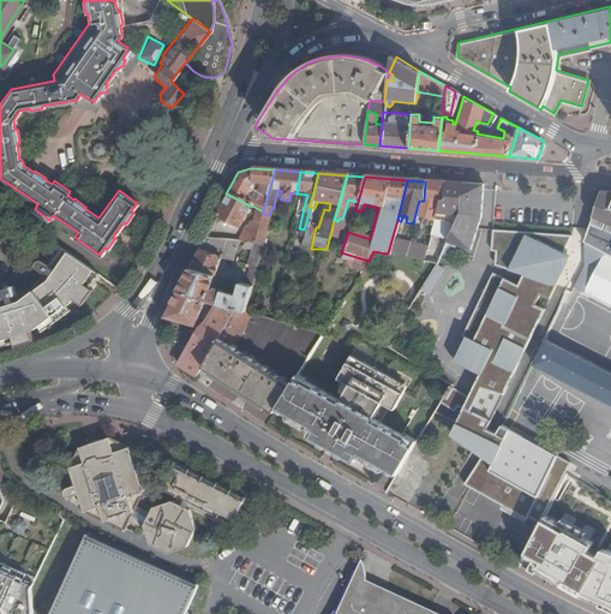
[(444,183),(425,182),(424,201),(419,201),(414,219),(431,222),(437,202),(442,202),(444,183)]
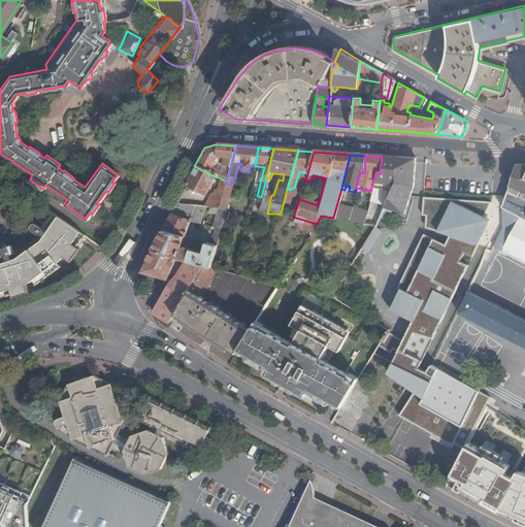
[(394,158),(382,157),(380,173),(375,173),(370,191),(366,203),(383,207),(393,184),(394,158)]
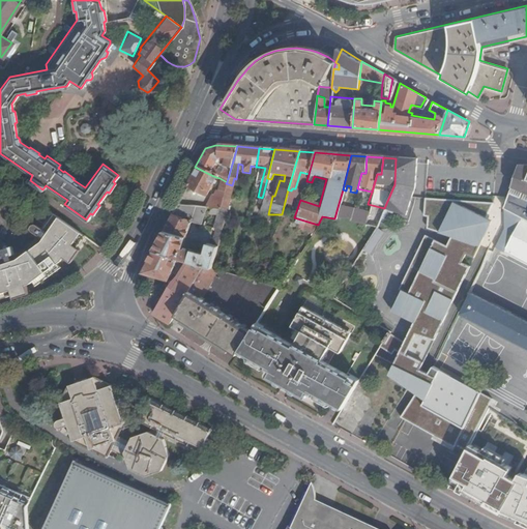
[(415,159),(396,158),(394,184),(384,208),(383,210),(404,216),(404,215),(411,196),(413,188),(415,159)]
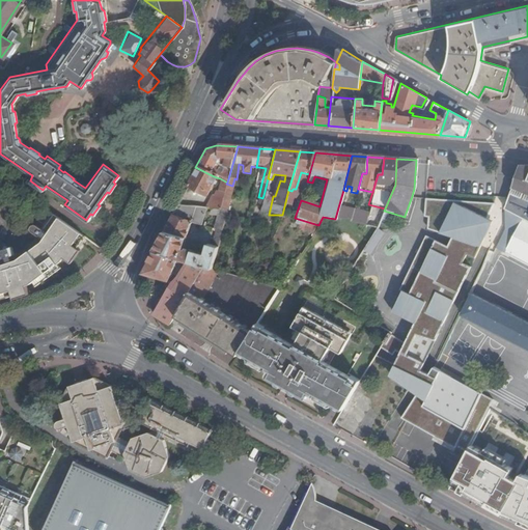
[(527,164),(518,162),(511,184),(510,186),(527,192),(527,177),(527,173),(527,164)]
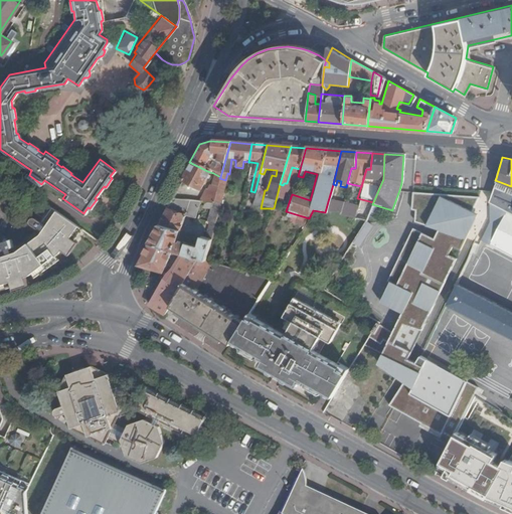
[(189,162),(178,182),(196,191),(207,171),(189,162)]
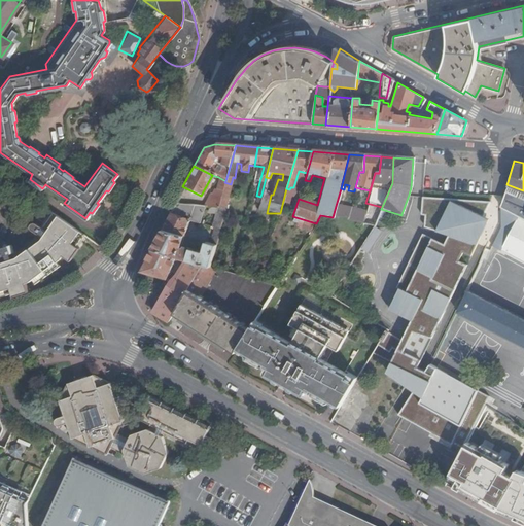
[(264,167),(256,166),(253,181),(259,182),(264,167)]
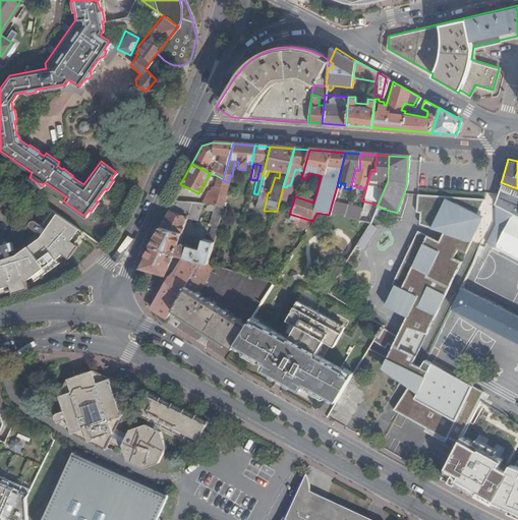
[(205,190),(198,203),(212,204),(216,204),(219,192),(222,180),(223,179),(216,175),(213,187),(210,187),(208,191),(205,190)]
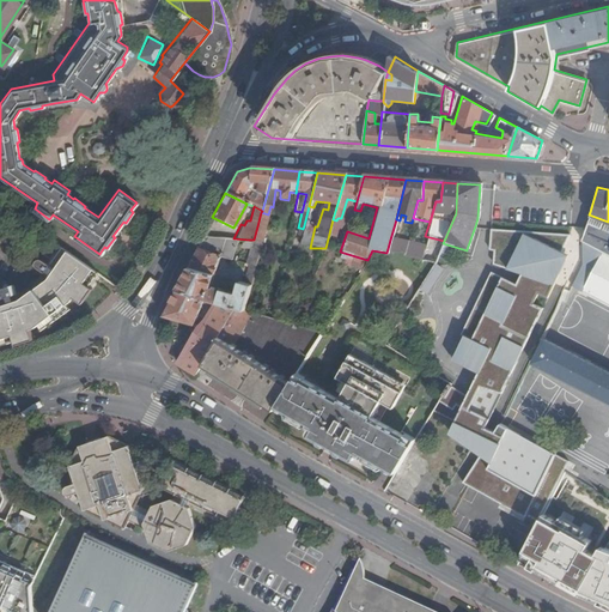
[(257,226),(265,229),(268,214),(261,212),(257,226)]
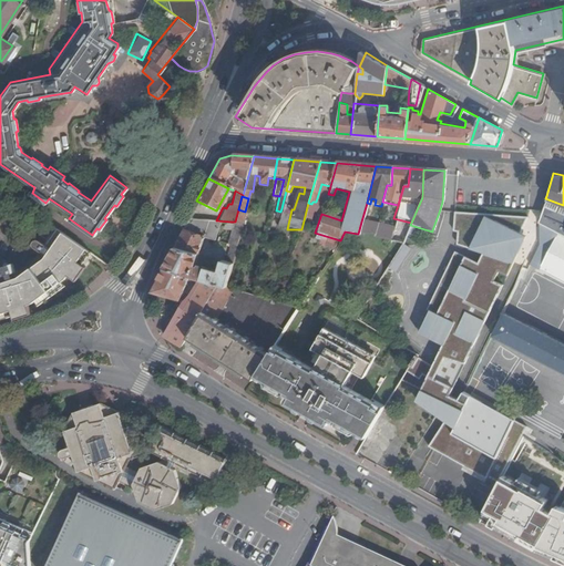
[(536,225),(563,234),(563,211),(543,203),(536,225)]
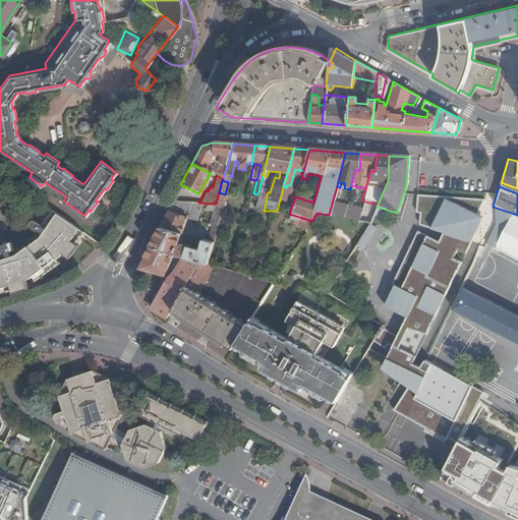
[(259,191),(257,194),(255,201),(253,210),(261,210),(263,199),(262,199),(263,193),(259,191)]
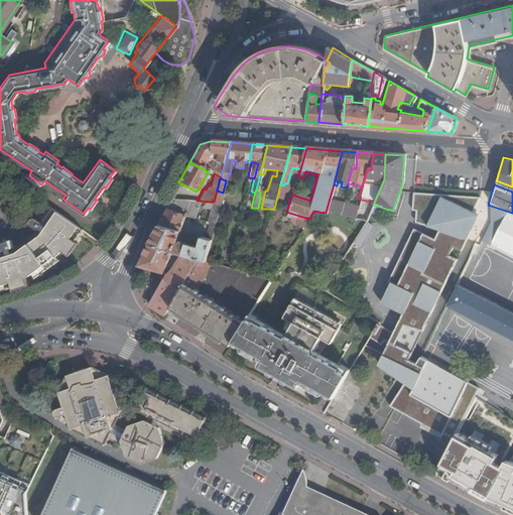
[(214,202),(221,203),(223,192),(217,190),(214,202)]
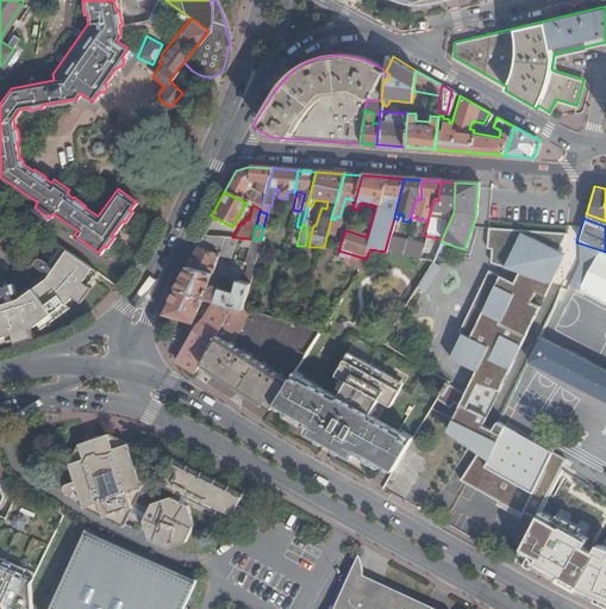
[(563,232),(486,227),(486,247),(489,247),(488,261),(517,271),(512,281),(487,269),(456,333),(487,347),(462,392),(444,381),(433,398),(448,408),(451,402),(456,404),(450,417),(448,424),(472,437),(482,442),(458,479),(520,513),(520,510),(532,517),(558,467),(561,465),(562,461),(494,424),(489,434),(479,428),(537,306),(528,303),(532,291),(542,294),(549,280),(541,277),(563,232)]
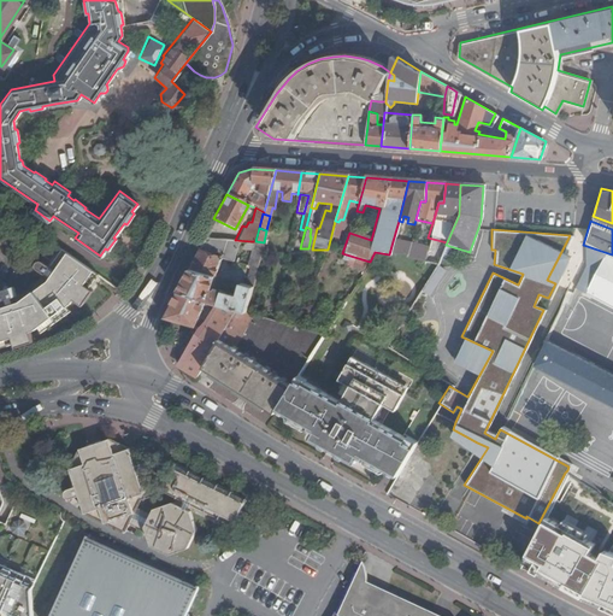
[(193,259),(176,291),(214,303),(245,311),(254,275),(264,242),(255,241),(251,241),(246,265),(247,265),(242,283),(239,282),(234,295),(219,291),(220,288),(214,287),(212,289),(208,288),(213,274),(211,273),(219,258),(230,260),(235,242),(235,240),(204,238),(193,259)]
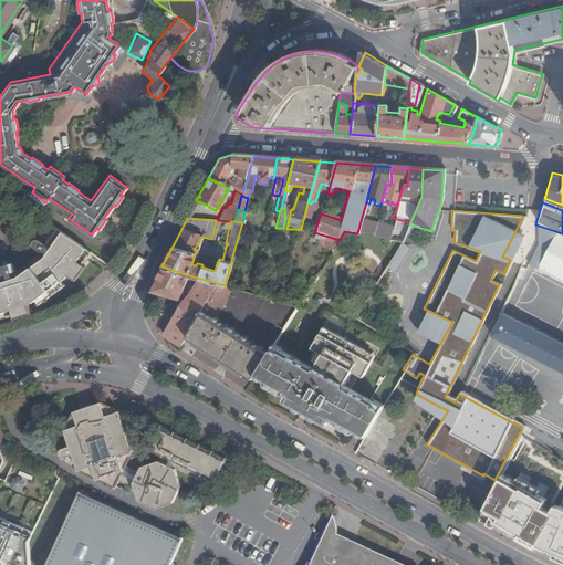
[(361,221),(357,233),(373,236),(374,230),(375,226),(361,221)]
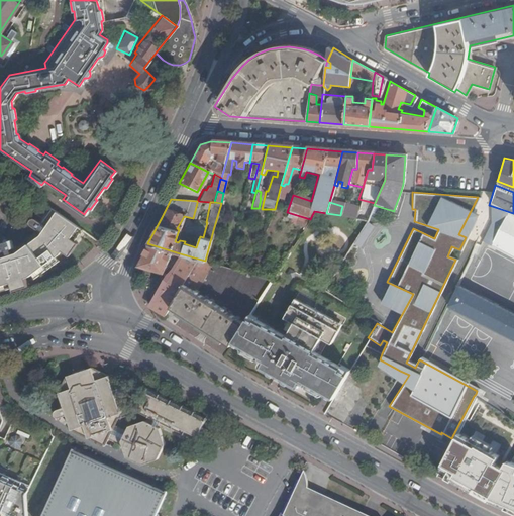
[(513,213),(489,205),(490,221),(481,240),(513,256),(513,213)]
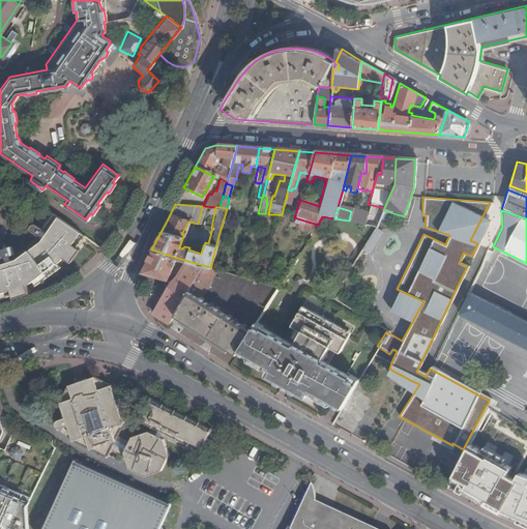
[(350,215),(349,221),(348,222),(361,226),(363,219),(350,215)]
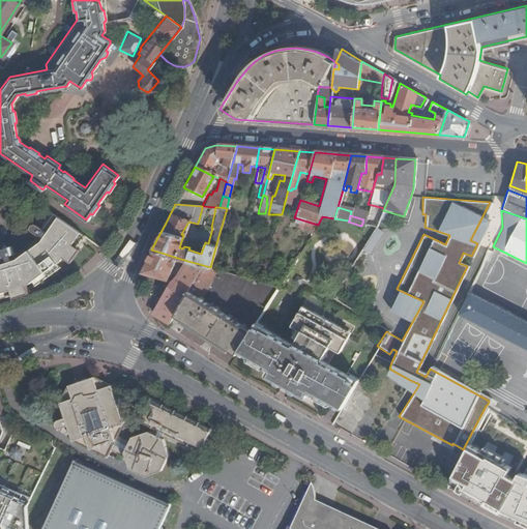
[(13,264),(32,284),(59,268),(62,264),(66,267),(76,254),(71,251),(79,240),(49,219),(39,234),(35,232),(32,231),(30,232),(28,236),(30,238),(41,245),(39,248),(13,264)]
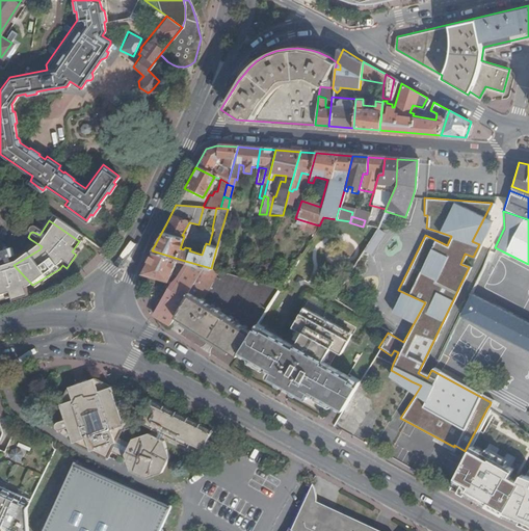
[(373,255),(384,231),(375,228),(365,250),(373,255)]
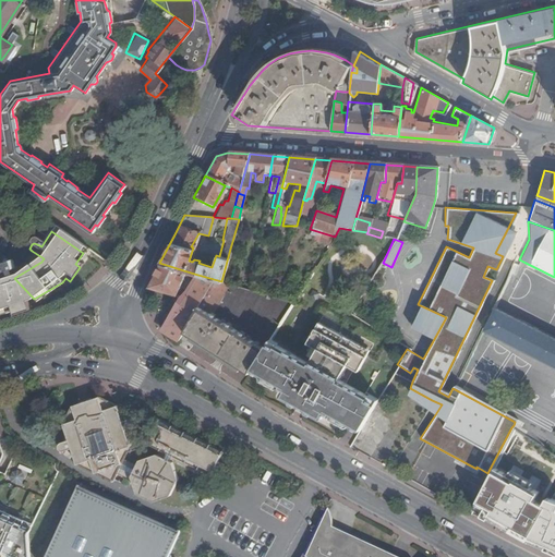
[(147,286),(175,294),(176,293),(182,276),(193,280),(194,274),(159,263),(147,286)]
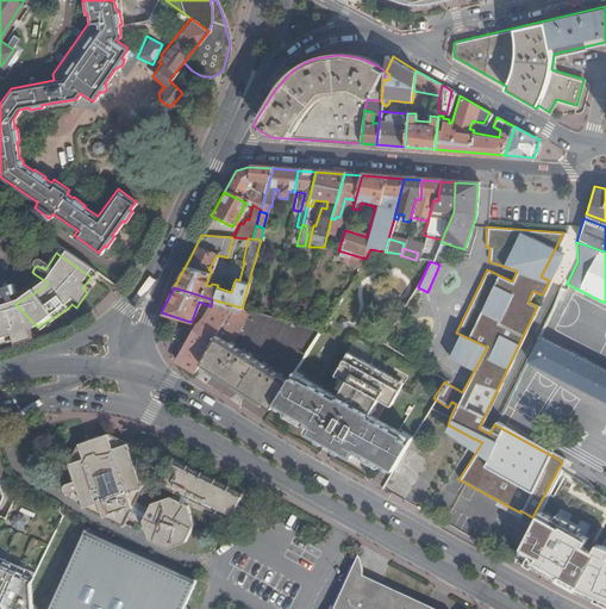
[(0,340),(31,330),(37,327),(16,304),(8,289),(0,291),(0,298),(4,308),(0,308),(0,340)]
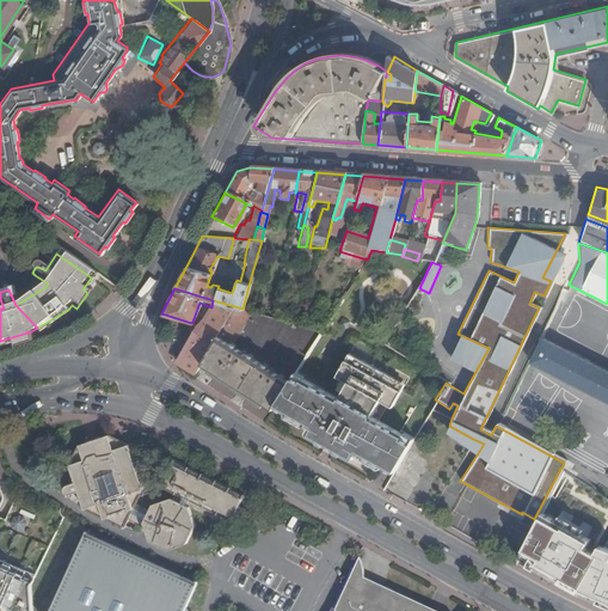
[(243,309),(213,300),(212,307),(201,325),(178,362),(194,372),(200,364),(216,337),(231,346),(249,310),(243,309)]
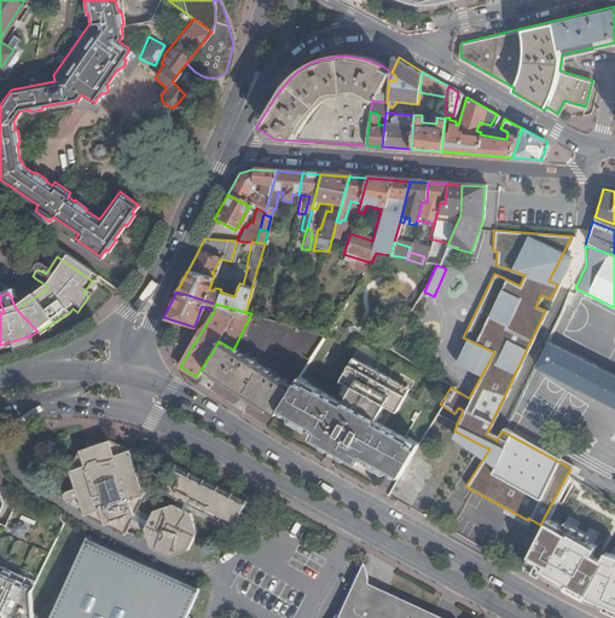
[(276,311),(273,321),(294,325),(299,317),(276,311)]
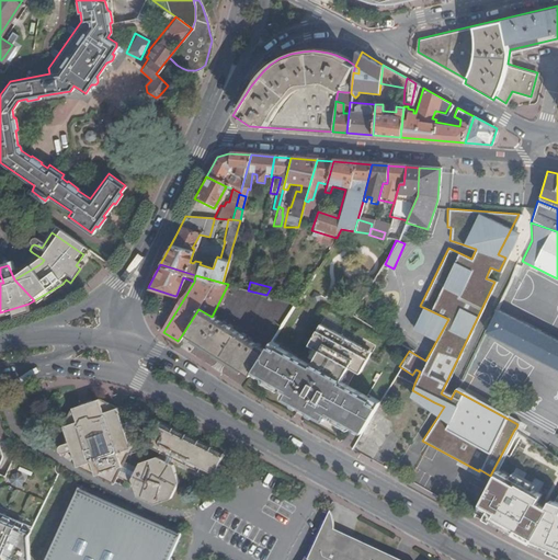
[(309,295),(316,298),(319,293),(312,289),(309,295)]
